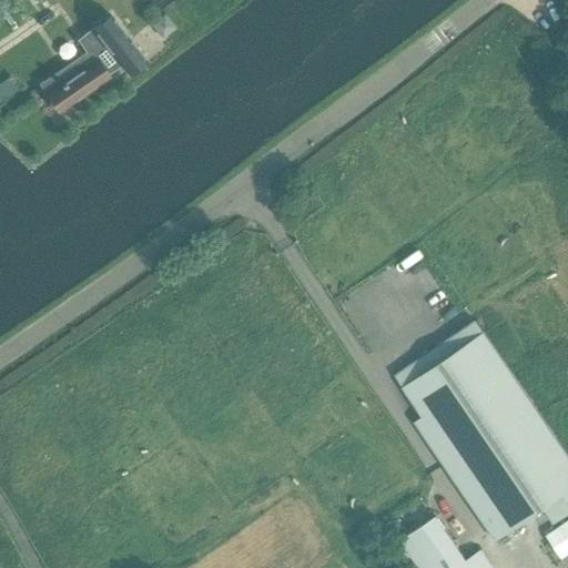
[(134,0),(117,0),(128,11),(137,2),(134,0)]
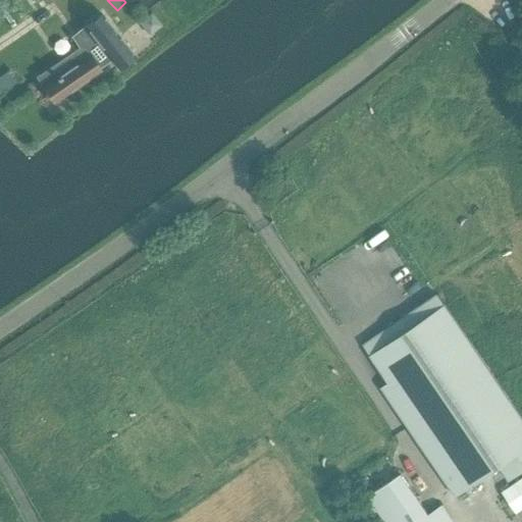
[(82,51),(38,81),(53,104),(68,93),(71,97),(77,94),(74,89),(99,72),(97,71),(110,61),(116,69),(133,56),(101,15),(72,39),(82,51)]
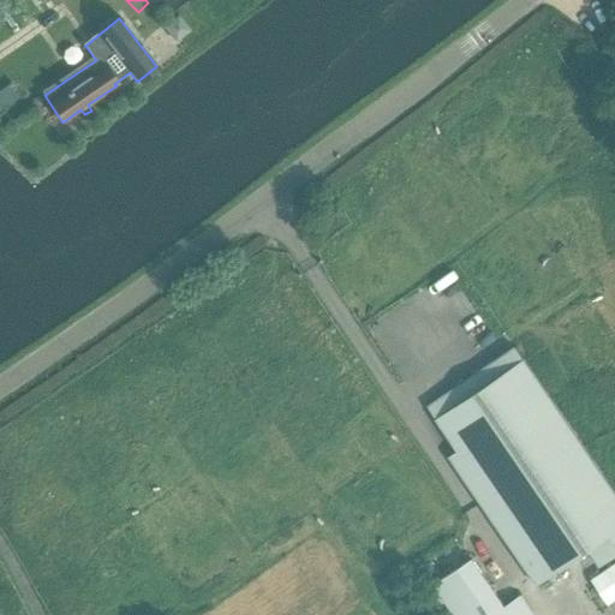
[(614,555),(614,495),(523,359),(514,347),(427,406),(458,452),(448,458),(537,585),(586,551),(598,567),(614,555)]
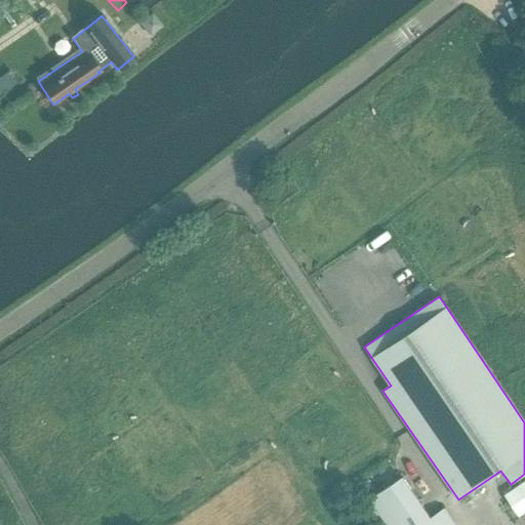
[(370,500),(387,524),(449,524),(440,512),(431,518),(403,478),(370,500)]
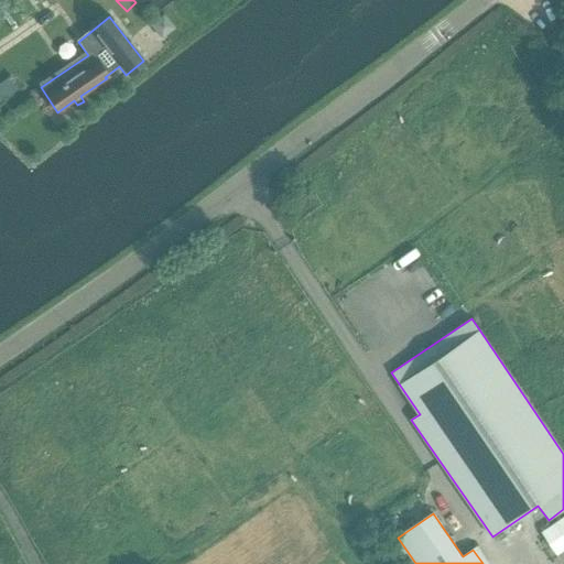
[(563,517),(543,532),(559,555),(563,551),(563,517)]
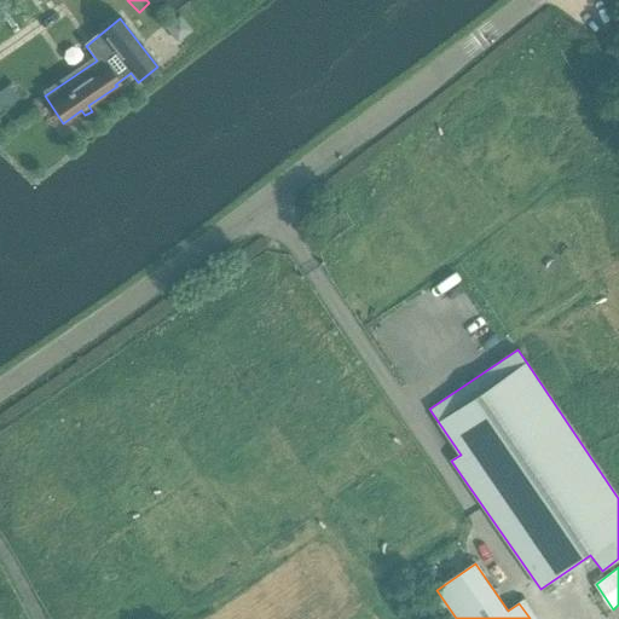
[(544,591),(549,596),(556,597),(561,594),(554,584),(544,591)]
